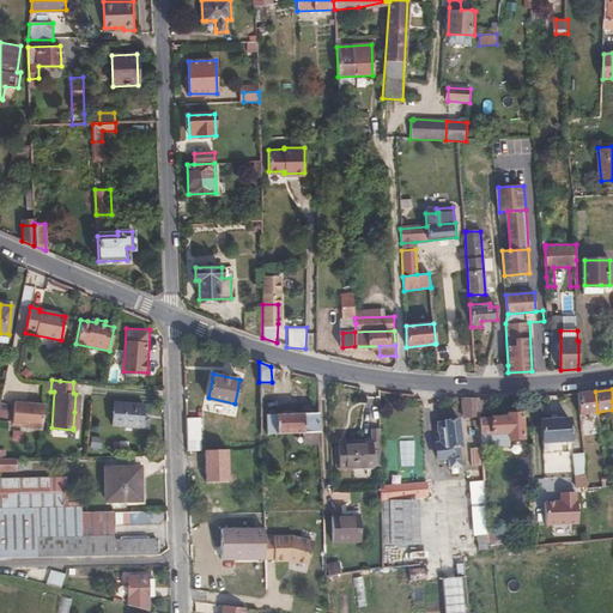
[(598,412),(595,392),(578,393),(581,429),(584,429),(583,413),(598,412)]
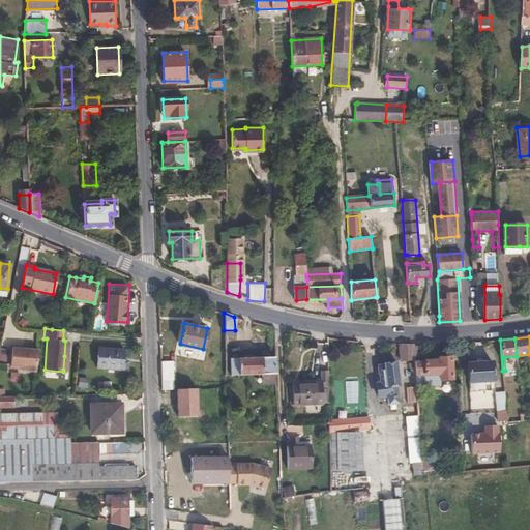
[(414,355),(413,342),(401,342),(402,360),(414,359),(414,355)]
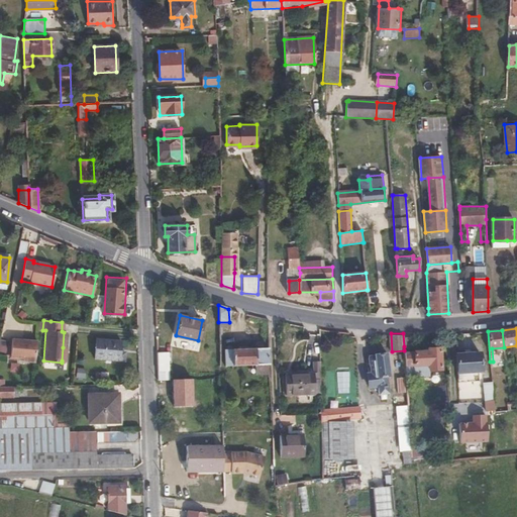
[(414,346),(413,333),(403,333),(404,346),(414,346)]
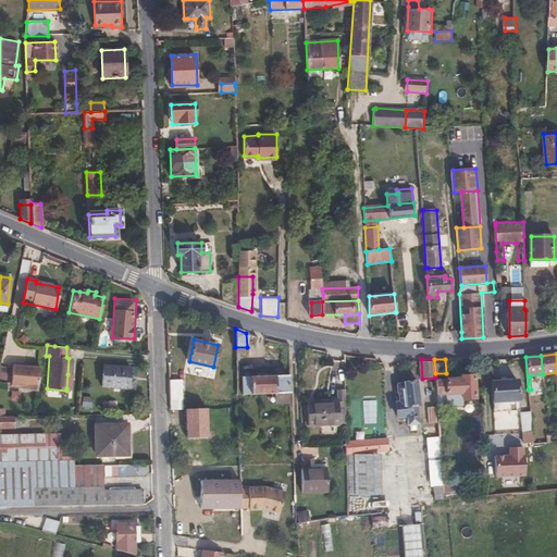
[(128,379),(130,367),(102,364),(100,385),(134,388),(134,379),(128,379)]
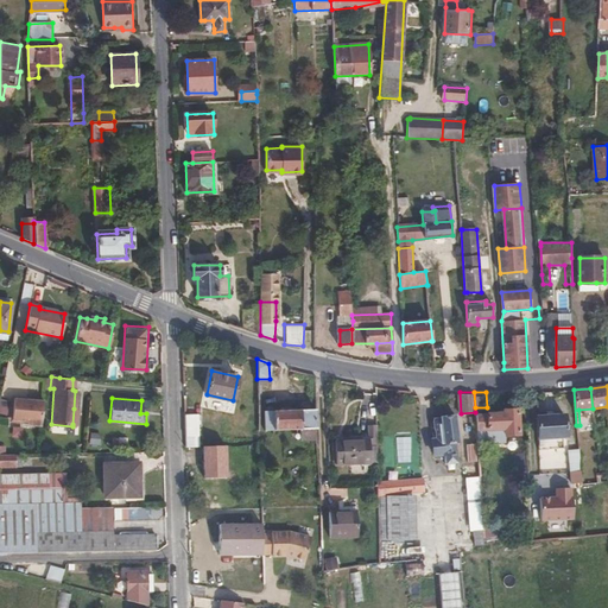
[(39,426),(42,405),(11,403),(10,424),(39,426)]
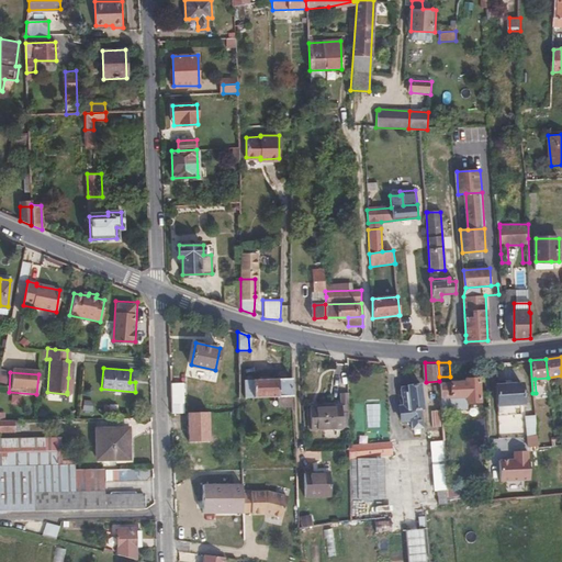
[(465,381),(439,382),(440,394),(441,408),(468,407),(468,402),(479,401),(479,378),(465,378),(465,381)]
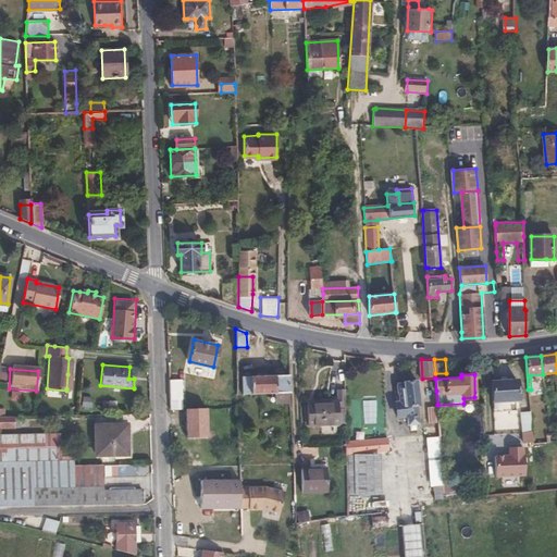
[(291,403),(289,375),(242,376),(243,394),(275,394),(275,403),(291,403)]
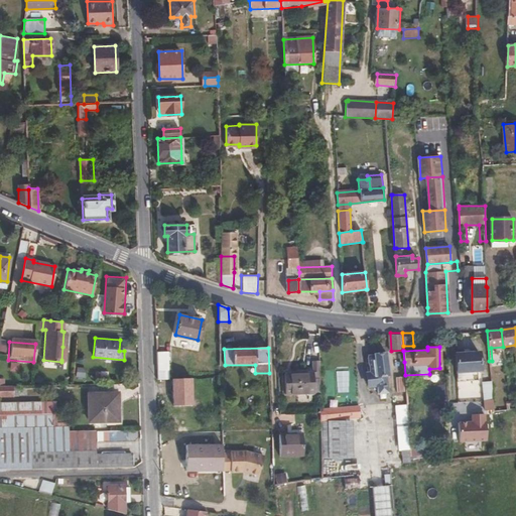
[(168,378),(167,351),(155,351),(156,378),(168,378)]
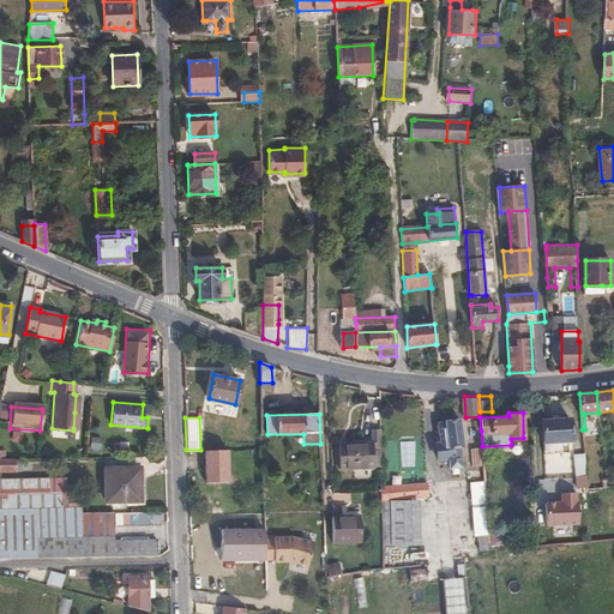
[(462,467),(459,445),(463,445),(461,419),(446,420),(446,422),(439,422),(440,443),(437,443),(438,459),(444,458),(444,462),(450,462),(450,468),(462,467)]
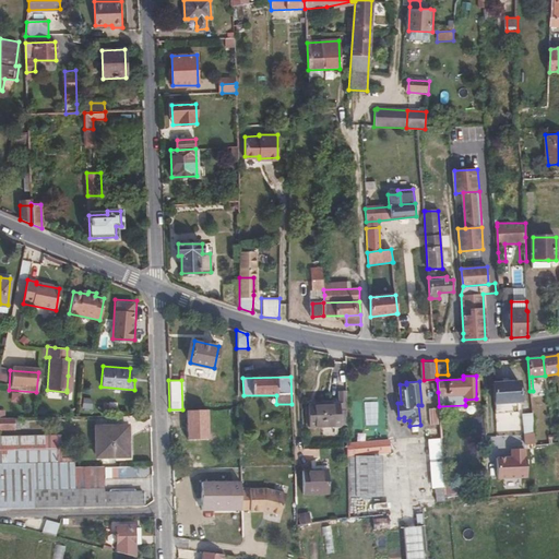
[(520,401),(520,382),(494,382),(494,402),(520,401)]
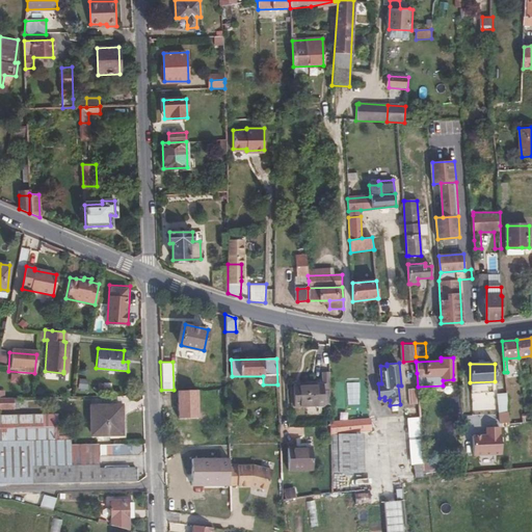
[(9,373),(9,382),(20,382),(20,373),(9,373)]
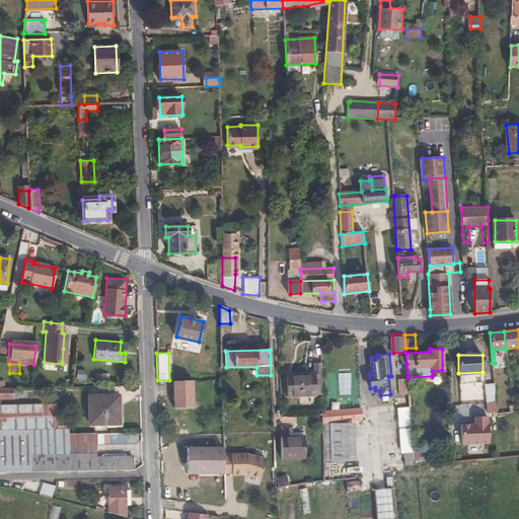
[(322,389),(322,367),(321,367),(321,372),(315,371),(315,376),(286,375),(287,396),(304,395),(315,396),(315,389),(322,389)]
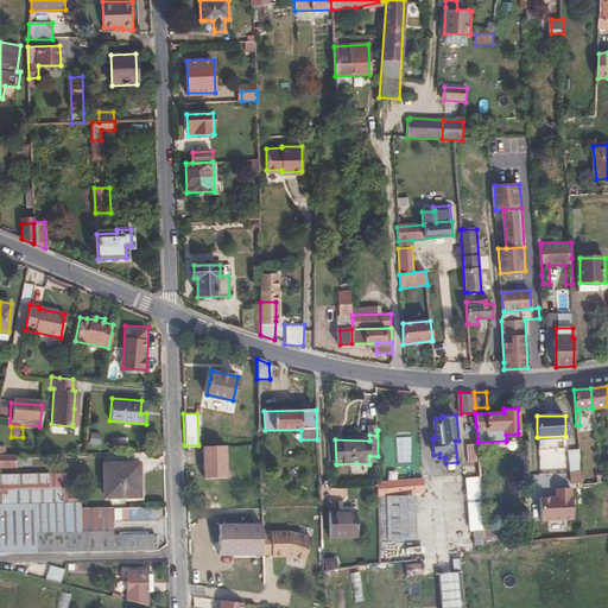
[(228,447),(204,447),(206,479),(229,477),(228,447)]
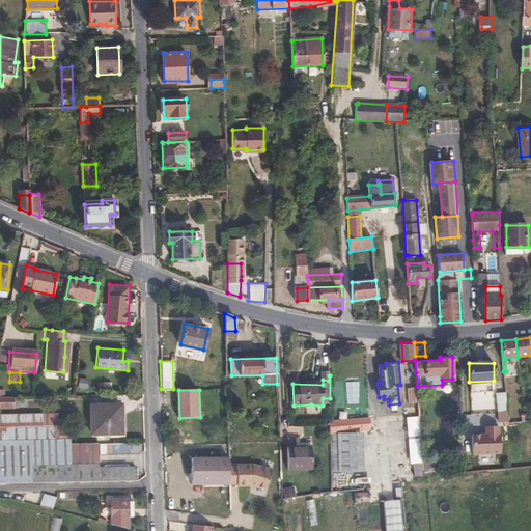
[(497,393),(499,411),(507,411),(505,392),(497,393)]
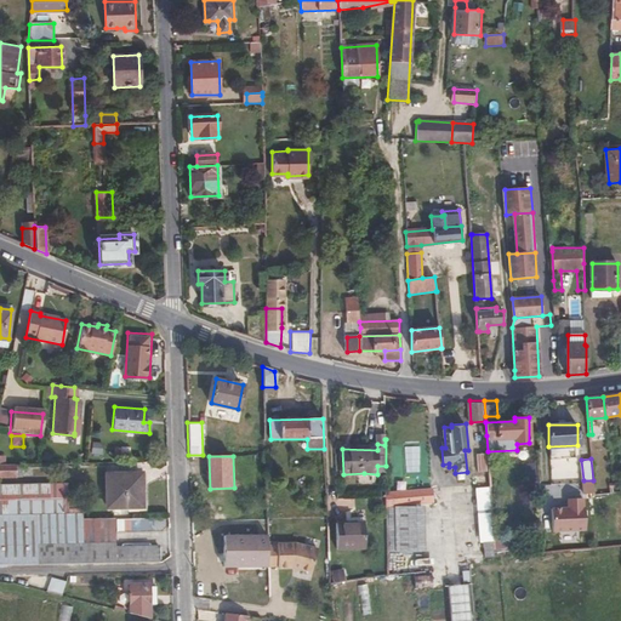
[(0,474),(12,474),(12,462),(0,462),(0,474)]
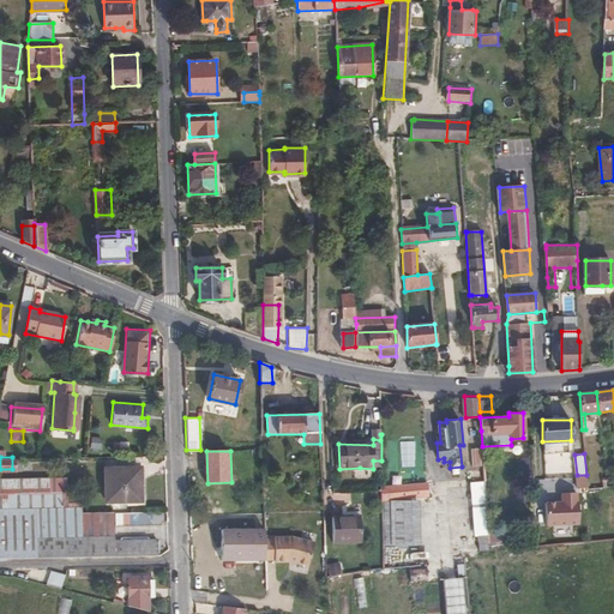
[(138,499),(137,467),(103,467),(103,499),(138,499)]
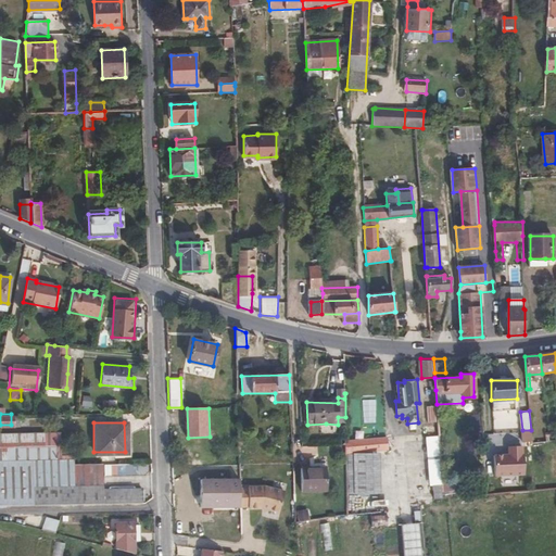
[(58,453),(58,430),(0,429),(0,458),(5,458),(28,458),(71,458),(71,453),(58,453)]
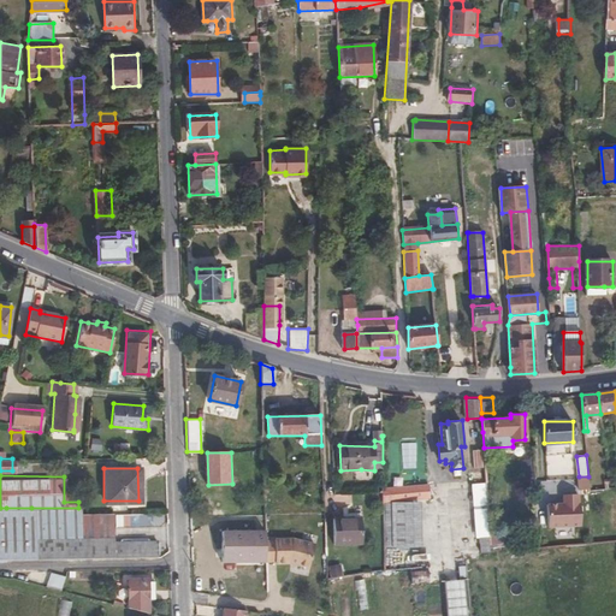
[(428,498),(427,484),(384,489),(384,493),(384,502),(394,502),(419,499),(428,498)]
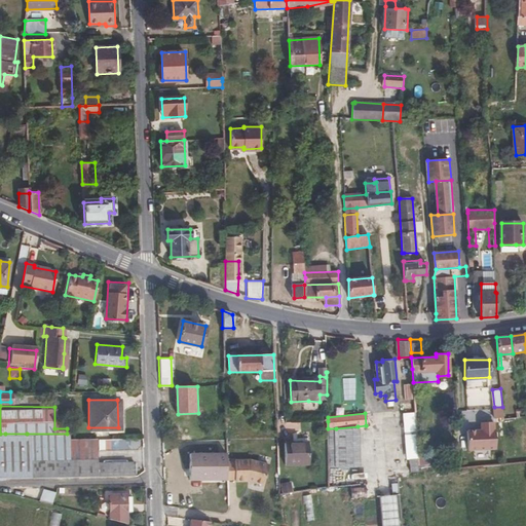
[(359,478),(358,426),(336,428),(328,428),(328,480),(336,479),(359,478)]
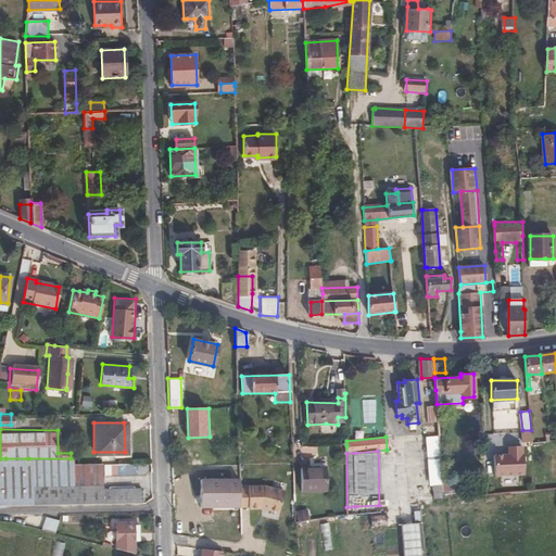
[(490,481),(516,480),(515,451),(489,452),(490,481)]
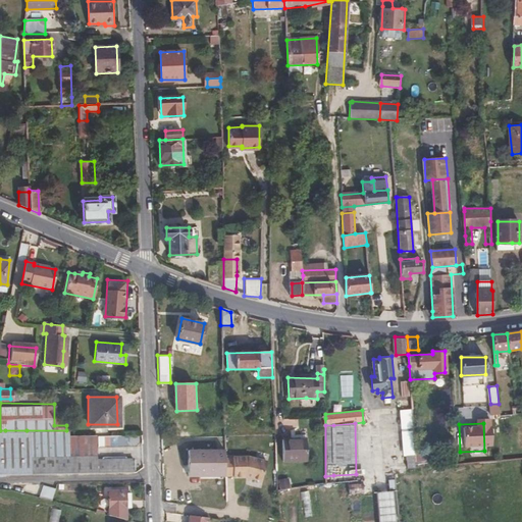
[(27,472),(27,430),(5,430),(5,472),(27,472)]
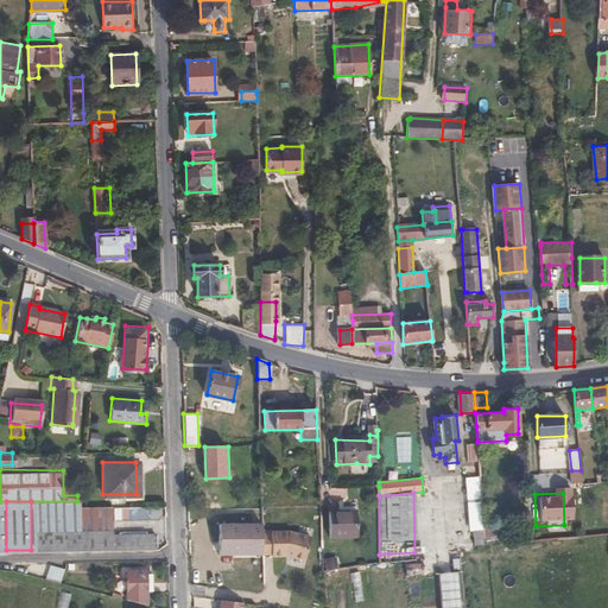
[(31,501),(31,550),(109,549),(108,527),(108,506),(76,506),(77,501),(31,501)]
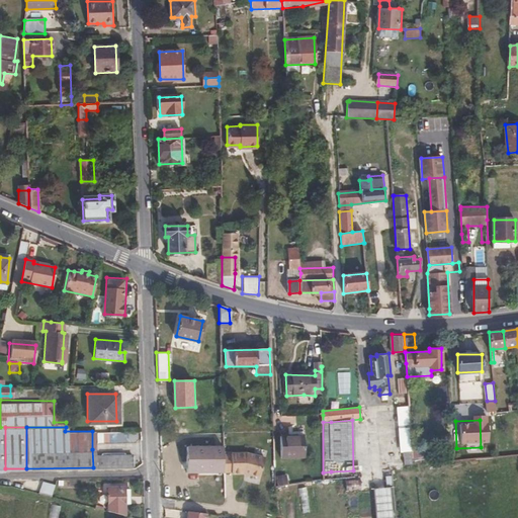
[(97,432),(97,441),(128,442),(130,433),(97,432)]
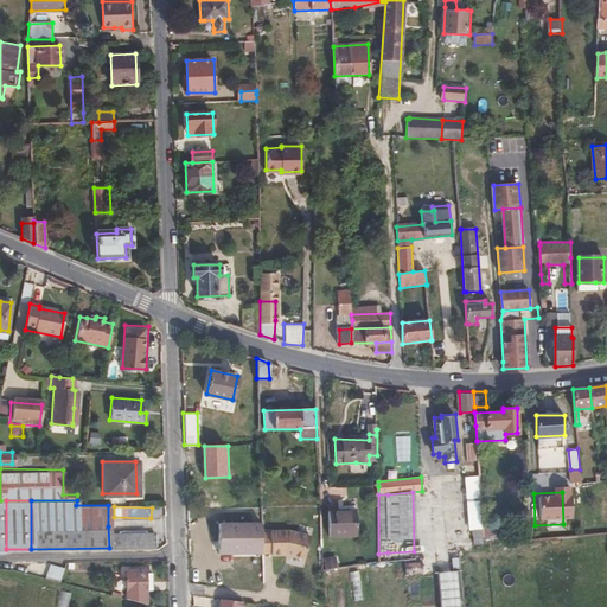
[(355,534),(353,509),(326,510),(327,534),(355,534)]
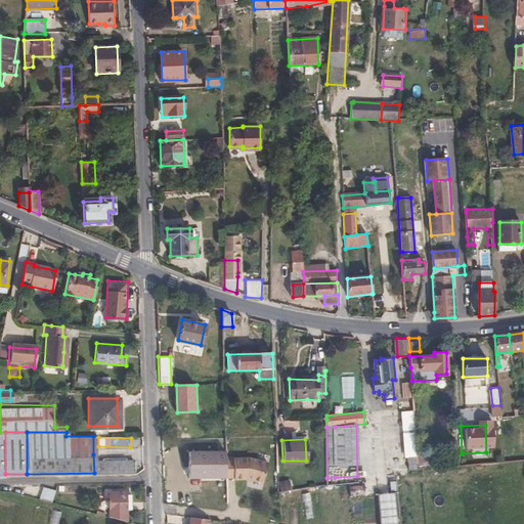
[(226,463),(226,459),(225,450),(188,451),(189,477),(226,476),(226,463)]
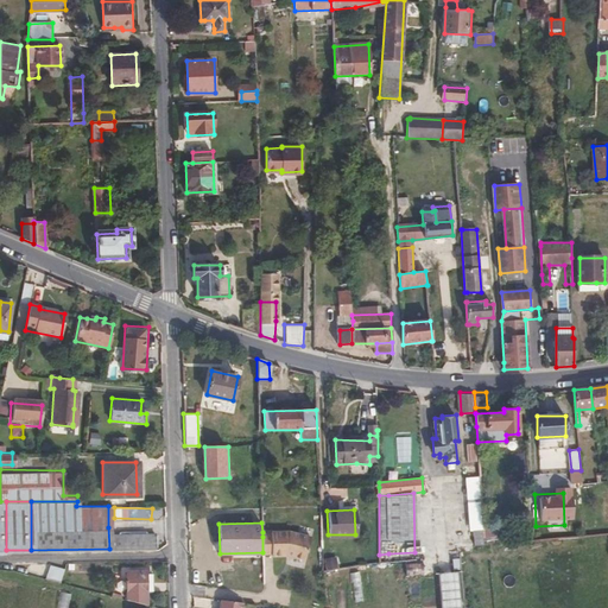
[(114,527),(108,527),(109,549),(153,548),(152,527),(145,527),(141,525),(116,525),(114,527)]
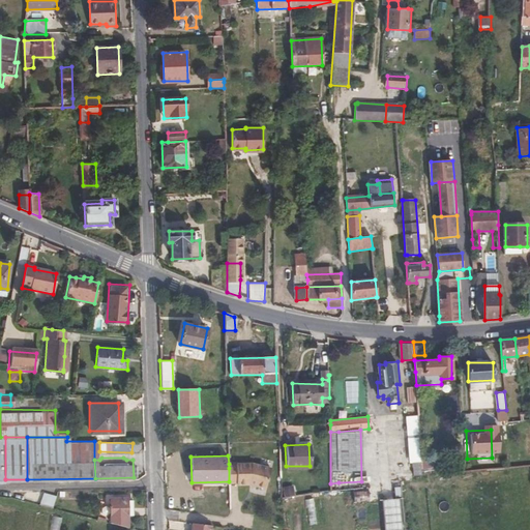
[(266,487),(271,466),(270,466),(270,467),(229,468),(229,481),(237,481),(237,482),(253,482),(266,487)]
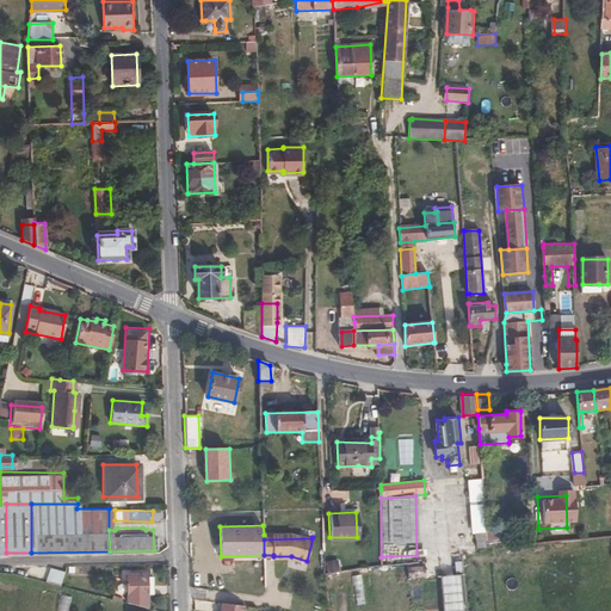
[(539,610),(534,553),(510,555),(510,549),(461,555),(463,573),(442,575),(442,578),(333,587),(334,605),(328,605),(328,610),(539,610)]
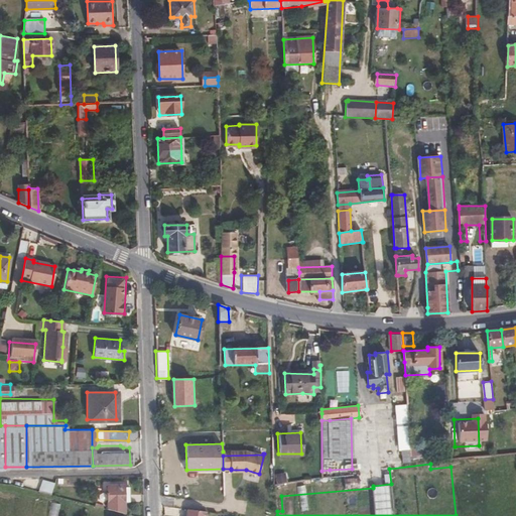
[(41,490),(52,492),(54,483),(42,481),(41,490)]
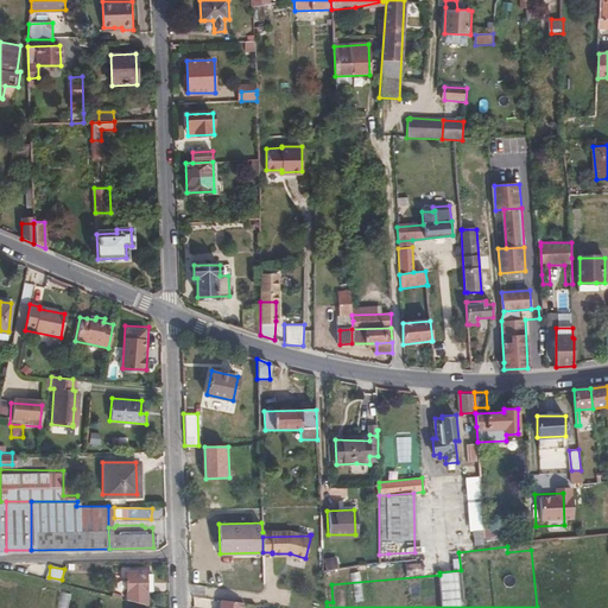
[(144,605),(144,575),(125,575),(125,599),(144,605)]
